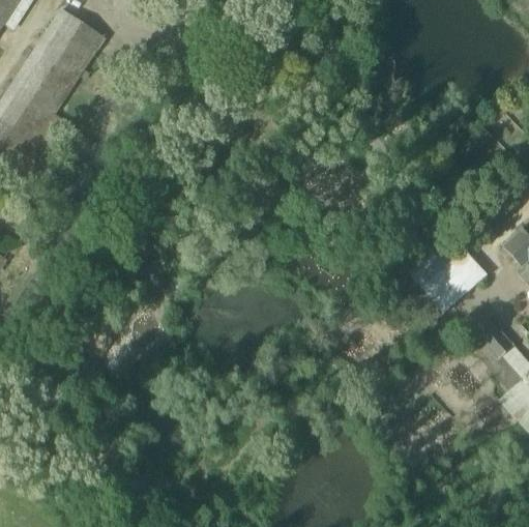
[(0,0),(0,28),(18,0),(0,0)]
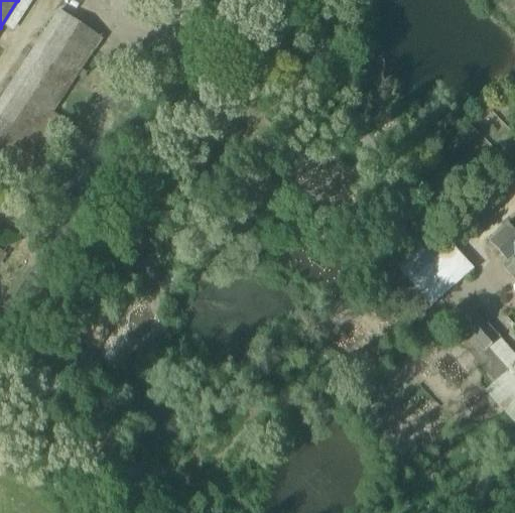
[(51,112),(102,35),(60,8),(0,100),(0,169),(22,183),(63,120),(51,112)]
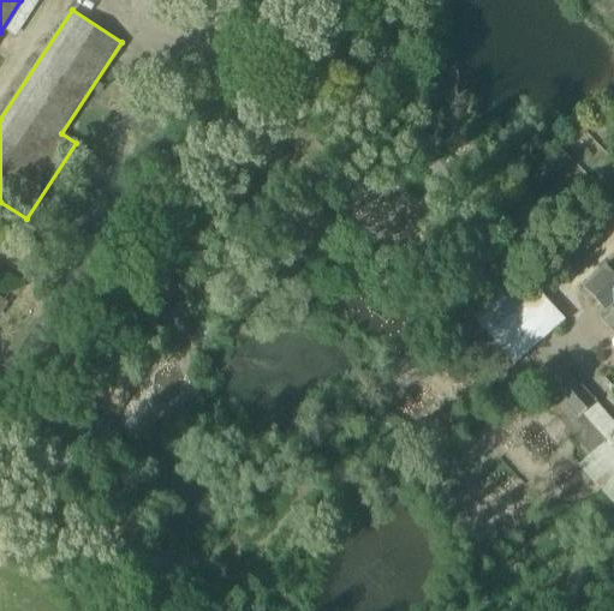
[(613,257),(584,286),(606,311),(601,315),(613,329),(613,257)]
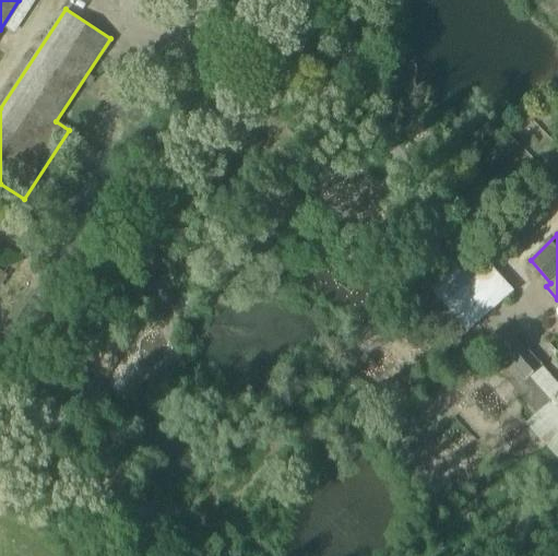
[(473,245),(428,284),(413,298),(453,343),(513,290),(473,245)]
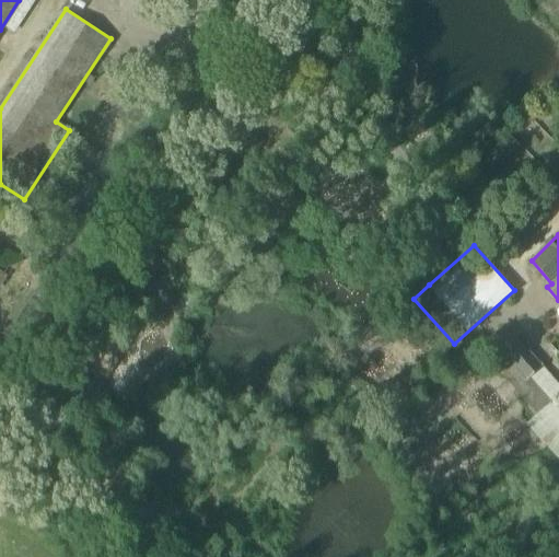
[(558,380),(507,323),(479,349),(538,412),(527,421),(558,455),(558,380)]
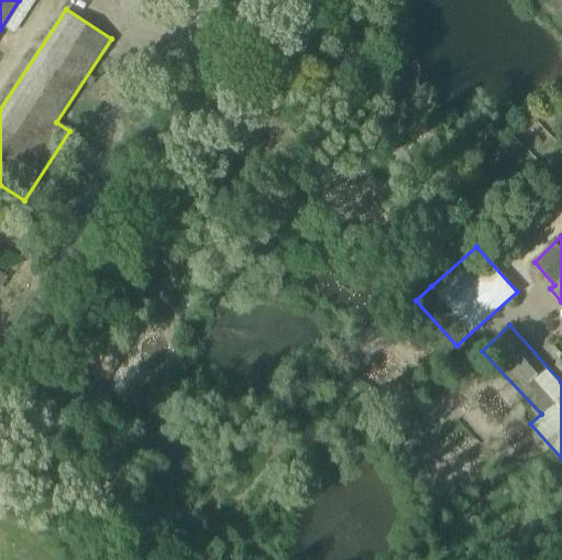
All buildings are outlined.
